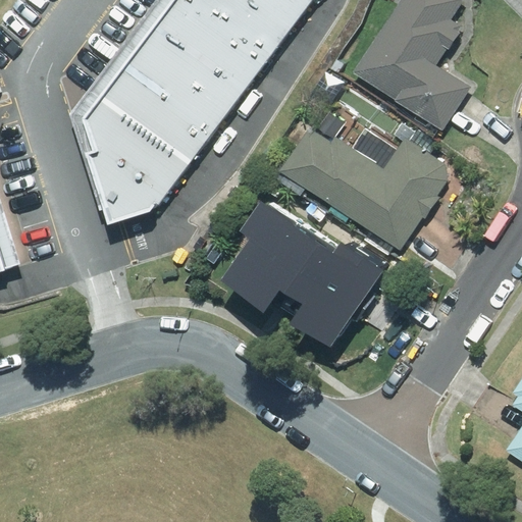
[(172,0),(83,117),(107,225),(150,214),(313,0),(172,0)]
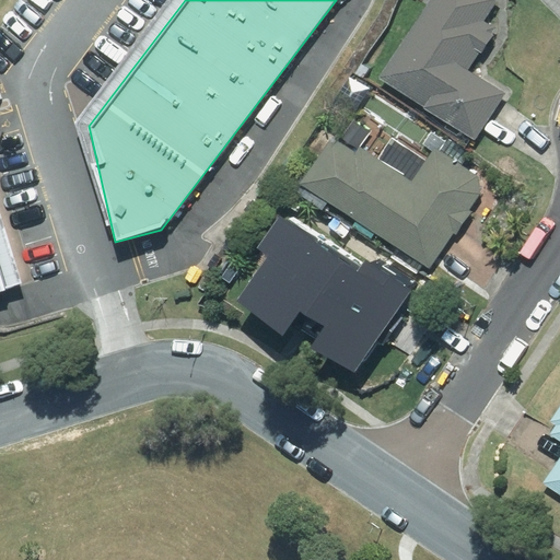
[(481,71),(525,9),(512,0),(436,0),(384,78),(480,143),(514,94),(481,71)]
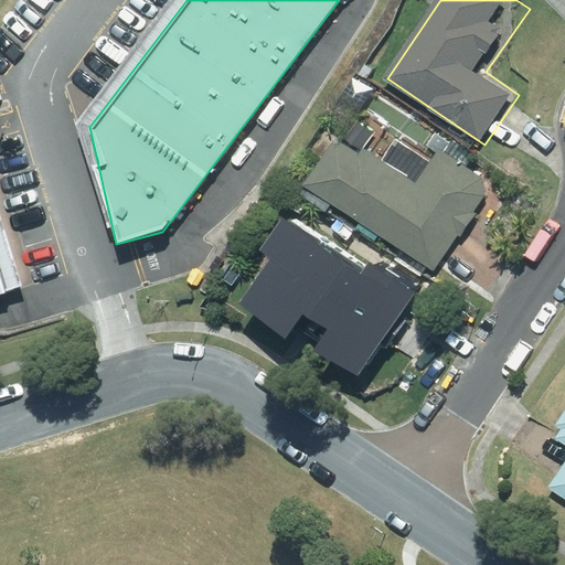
[(374,147),(383,132),(361,118),(317,185),(446,267),(499,183),(447,150),(437,167),(398,141),(388,157),(374,147)]
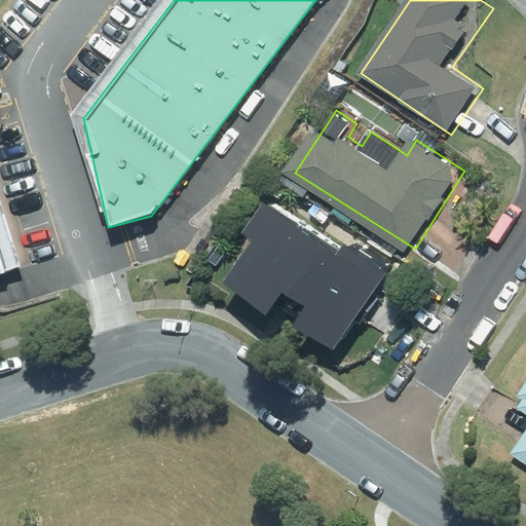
[(334,350),(390,268),(347,241),(344,248),(265,200),(240,232),(252,240),(222,282),(265,316),(283,294),(305,305),(293,328),(334,350)]
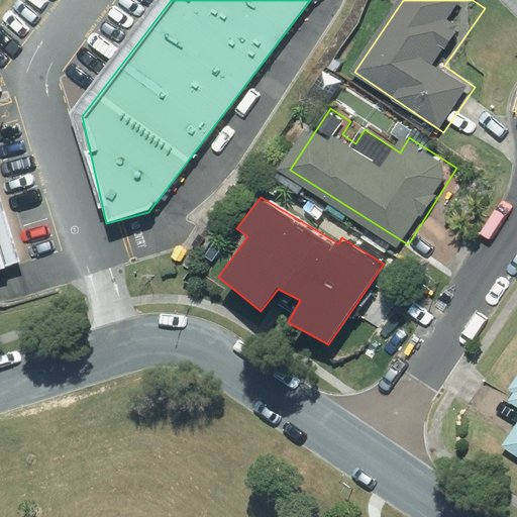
[(0,268),(20,262),(0,198),(0,268)]
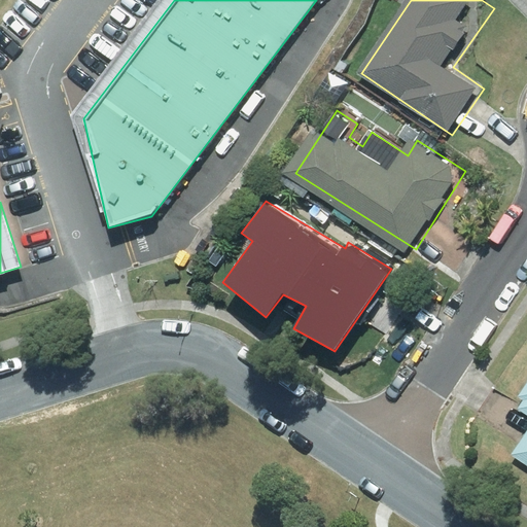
[(526,390),(525,394),(526,394),(526,405),(524,411),(526,413),(526,438),(517,455),(526,461),(526,390)]
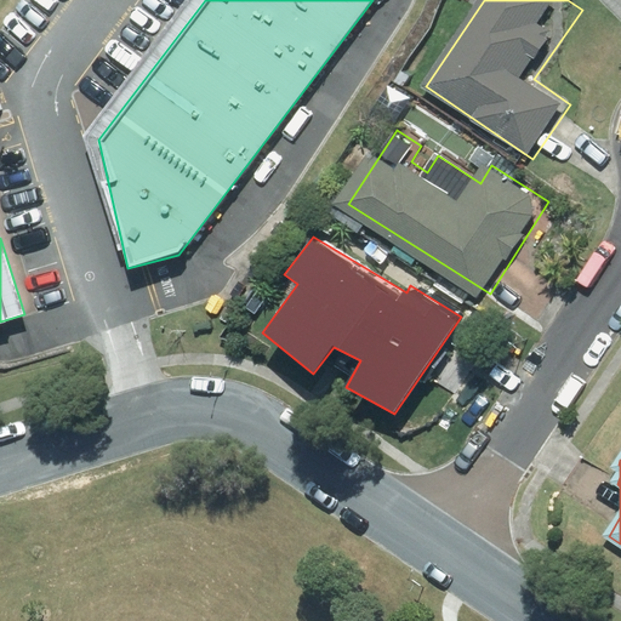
All buildings are outlined.
